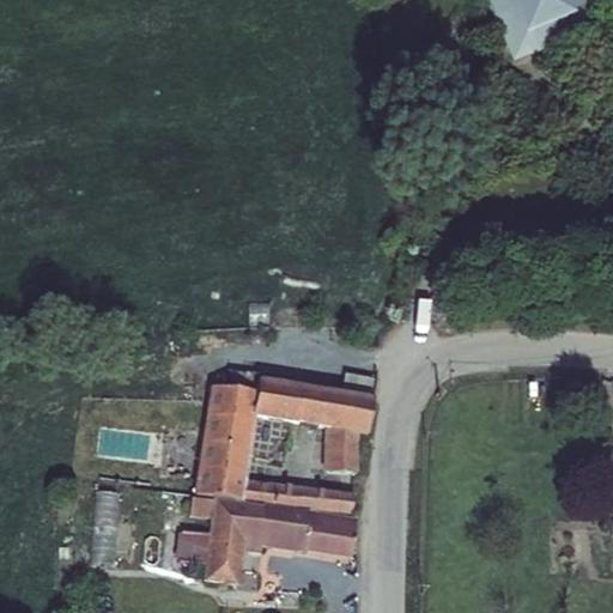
[(582,0),(480,0),(508,70),(595,34),(582,0)]
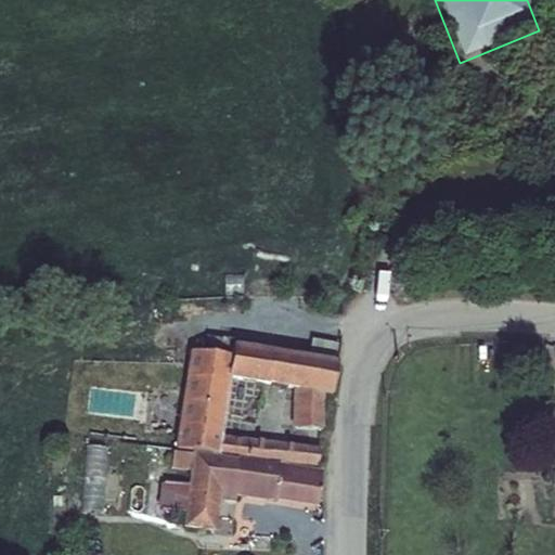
[(339,343),(312,338),(309,353),(336,358),(339,343)]
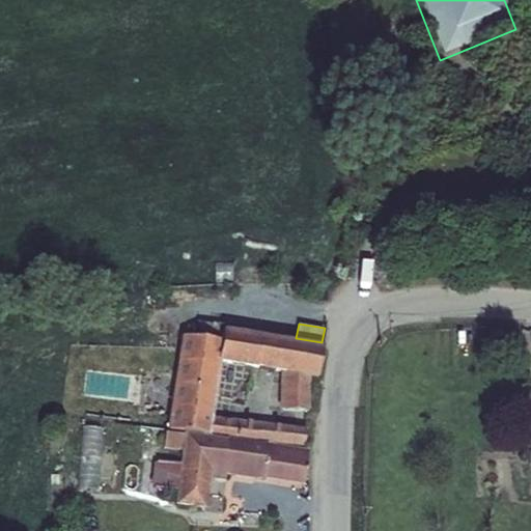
[(221,338),(182,334),(168,429),(305,446),(307,427),(213,416),(220,360),(280,369),(279,410),(310,412),(311,376),(318,376),(322,342),(296,338),(222,326),(221,338)]
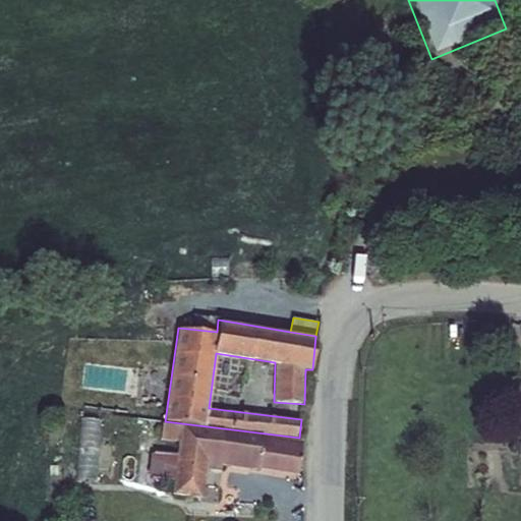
[(178,442),(180,424),(162,423),(160,440),(178,442)]
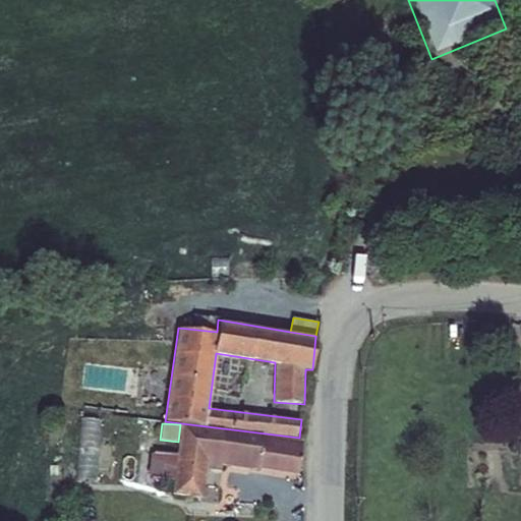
[(298,474),(303,441),(180,423),(180,424),(178,442),(176,454),(173,480),(171,495),(204,499),(207,468),(220,471),(221,465),(298,474)]
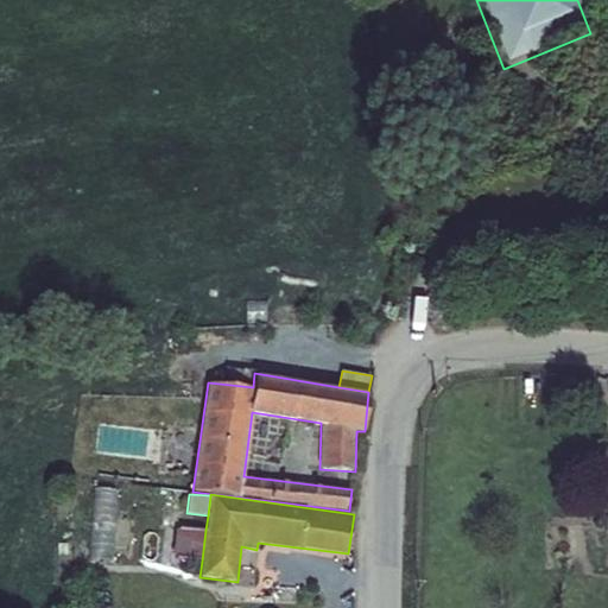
[(101,496),(99,556),(118,556),(120,498),(101,496)]
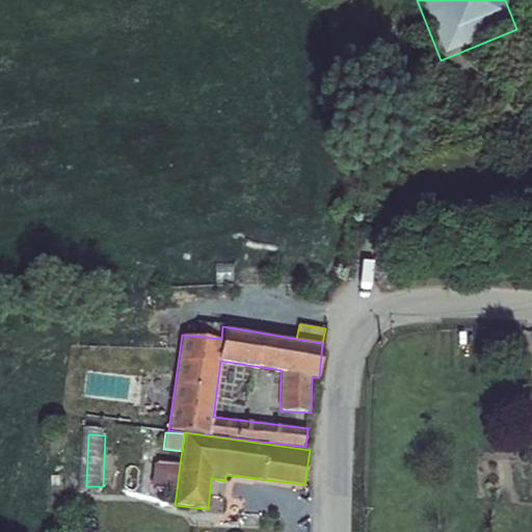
[(154,489),(177,490),(180,463),(157,461),(157,462),(153,462),(152,486),(154,487),(154,489)]
